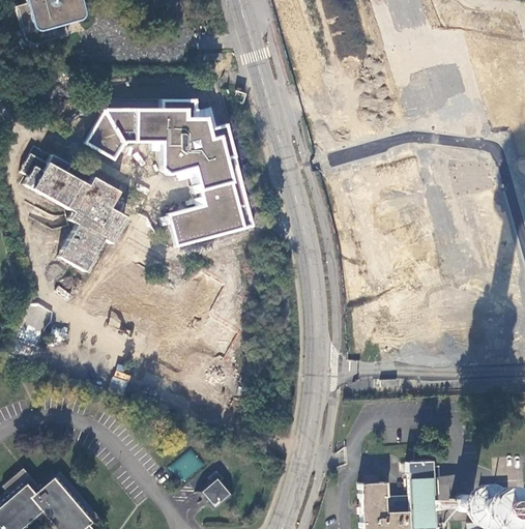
[(29,0),(30,2),(19,5),(28,35),(33,42),(40,43),(71,35),(68,24),(84,20),(88,16),(89,10),(85,0),(29,0)]
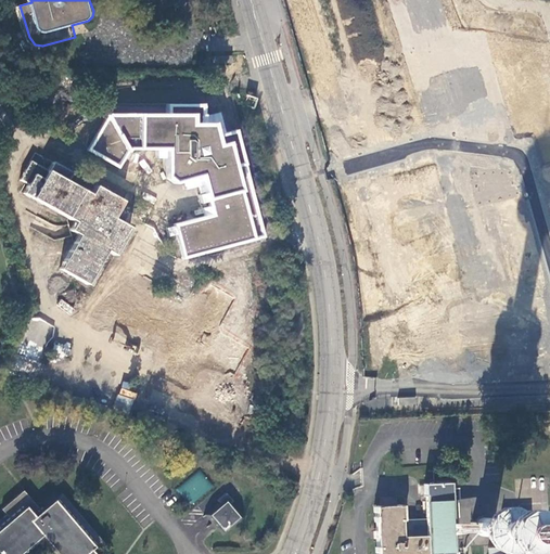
[(164,117),(51,120),(51,171),(170,167),(171,159),(245,156),(247,105),(164,110),(164,117)]
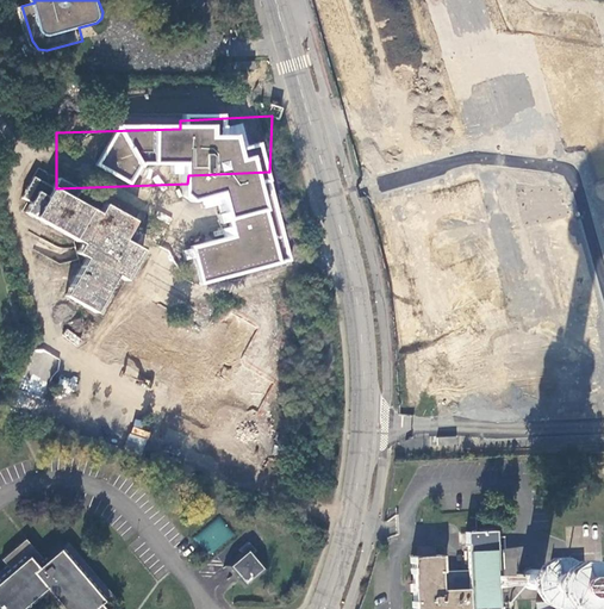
[(302,279),(302,225),(49,237),(51,302),(255,287),(255,352),(315,372),(311,280),(302,279)]
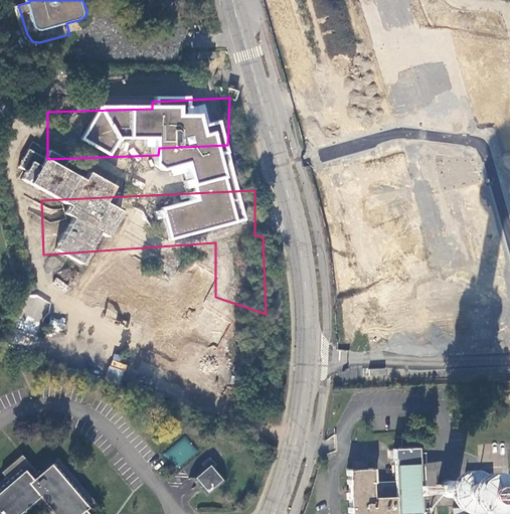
[(192,436),(169,451),(179,467),(202,452),(192,436)]
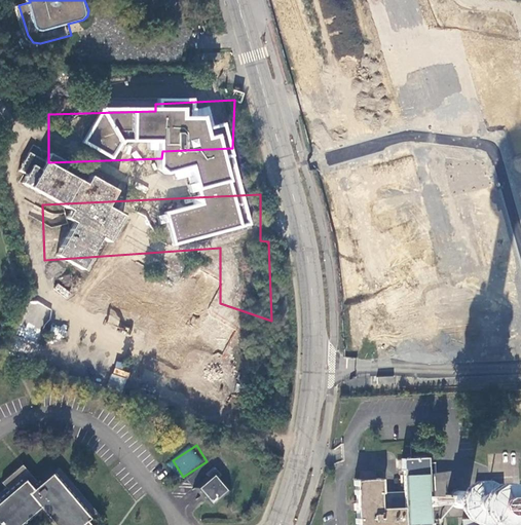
[(431,456),(406,457),(408,507),(408,524),(433,524),(433,504),(433,495),(431,456)]
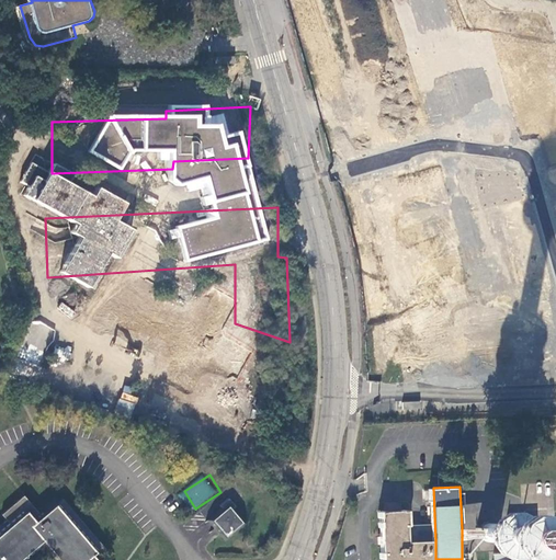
[(108,559),(105,557),(113,550),(68,498),(46,515),(29,494),(7,513),(12,518),(3,526),(0,523),(0,559),(108,559)]
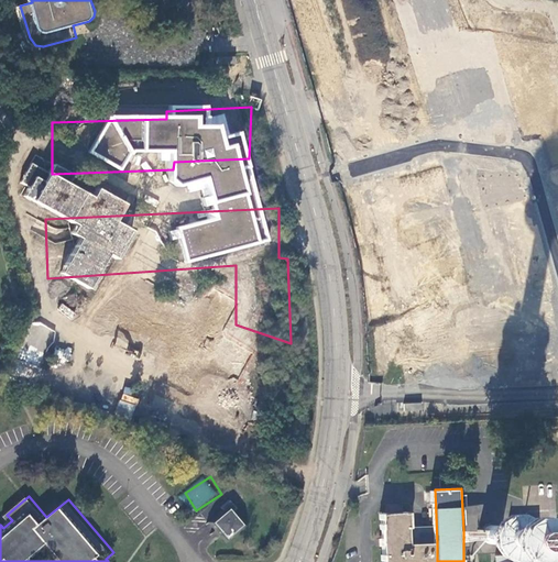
[(214,521),(220,528),(226,535),(231,542),(251,524),(240,510),(241,508),(240,507),(233,499),(225,507),(227,509),(214,521)]
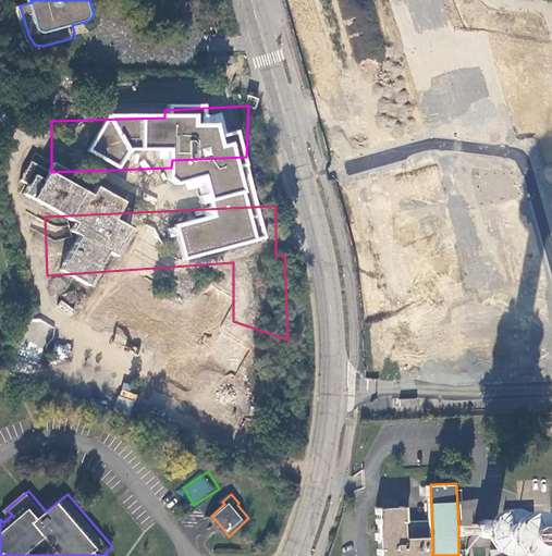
[(407,506),(381,507),(382,555),(432,555),(432,536),(408,536),(407,506)]
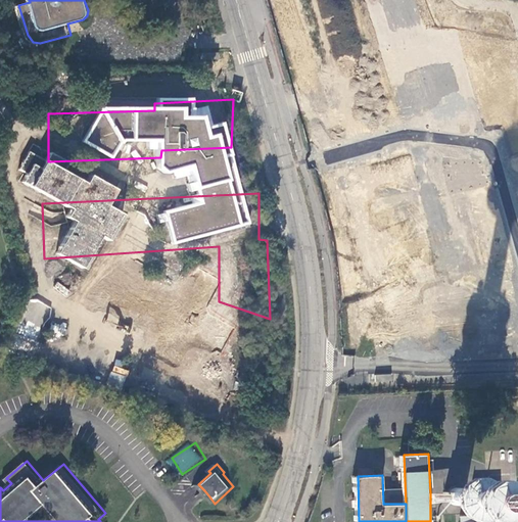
[(470,490),(469,488),(467,487),(464,486),(462,486),(459,486),(457,487),(455,489),(453,491),(452,493),(452,496),(452,499),(453,502),(455,504),(457,505),(459,506),(462,506),(465,506),(467,505),(469,503),(470,501),(471,499),(472,495),(471,493),(470,490)]
